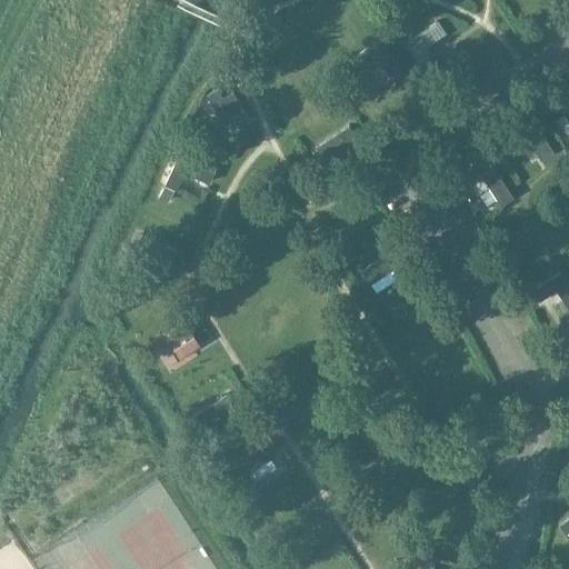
[(421,48),(445,33),(437,21),(405,42),(422,71),(432,65),(421,48)]
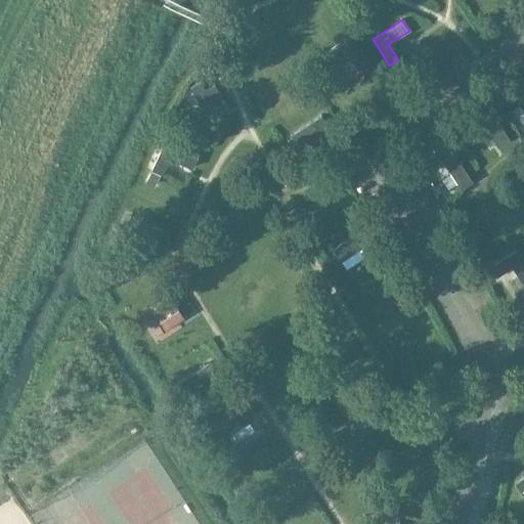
[(361,74),(372,67),(352,37),(325,54),(332,63),(347,53),(361,74)]
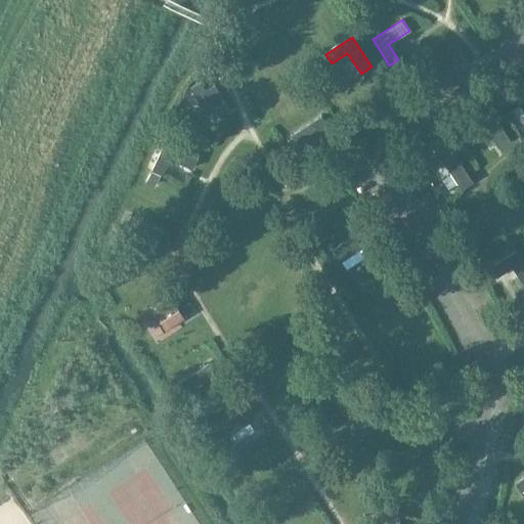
[(220,118),(229,113),(213,86),(205,91),(199,82),(189,88),(206,115),(215,108),(220,118)]
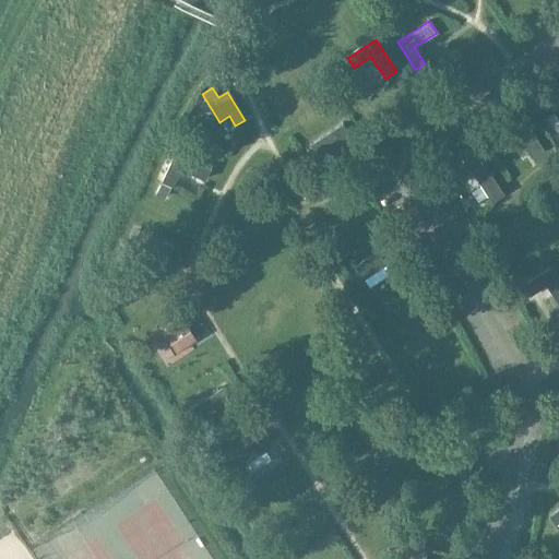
[(558,119),(558,94),(531,111),(536,121),(554,110),(558,119)]
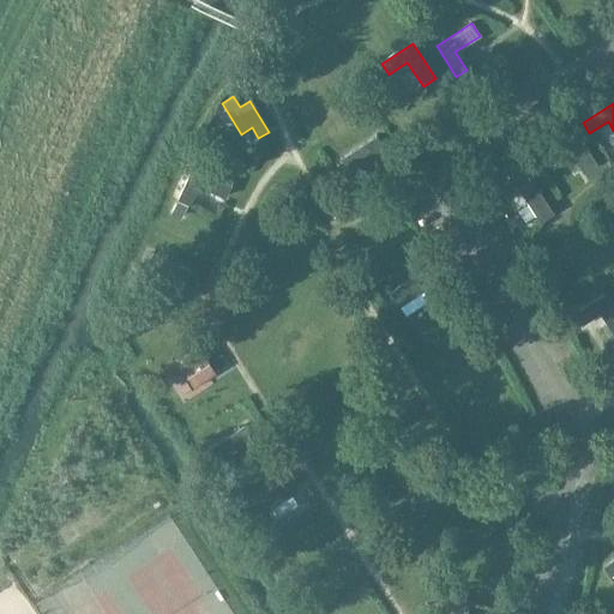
[(583,172),(596,164),(573,130),(542,149),(549,160),(567,148),(583,172)]
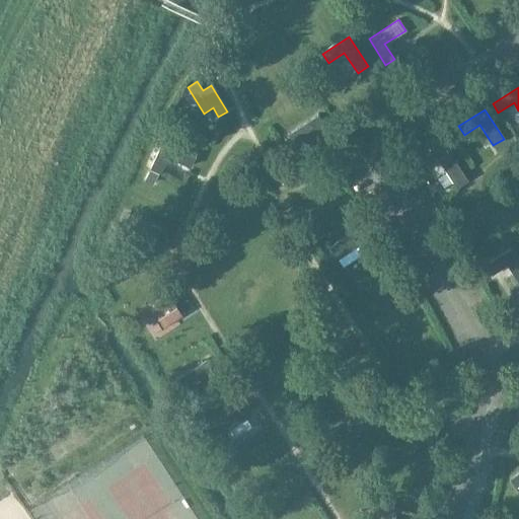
[(325,147),(334,141),(317,116),(288,135),(295,145),(315,132),(325,147)]
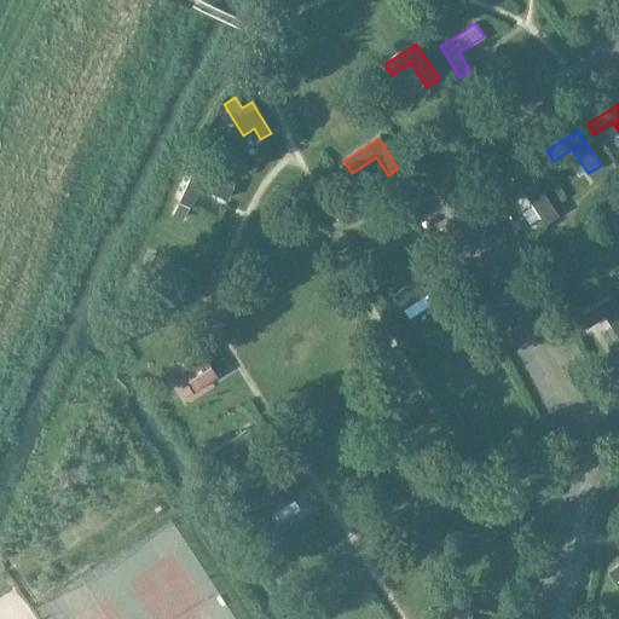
[(226,200),(232,185),(195,167),(179,201),(190,207),(200,186),(226,200)]
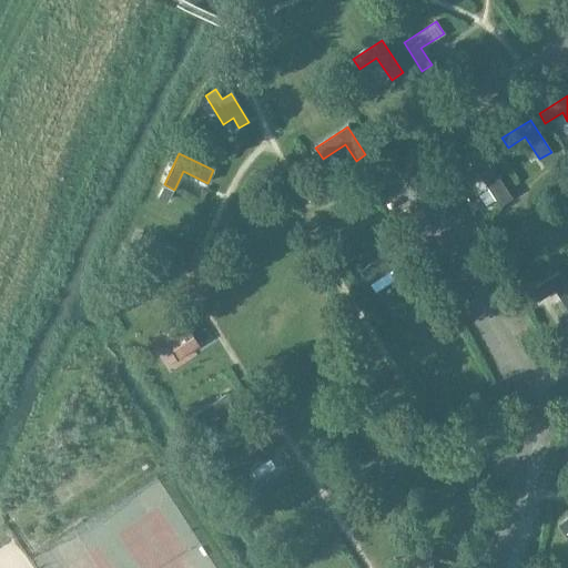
[(510,198),(507,192),(486,160),(458,178),(464,188),(480,176),(499,205),(510,198)]
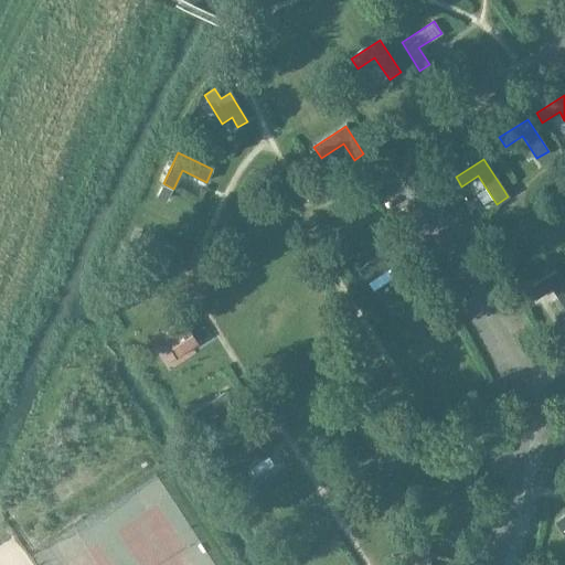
[(169,262),(174,249),(140,233),(125,263),(136,268),(145,251),(169,262)]
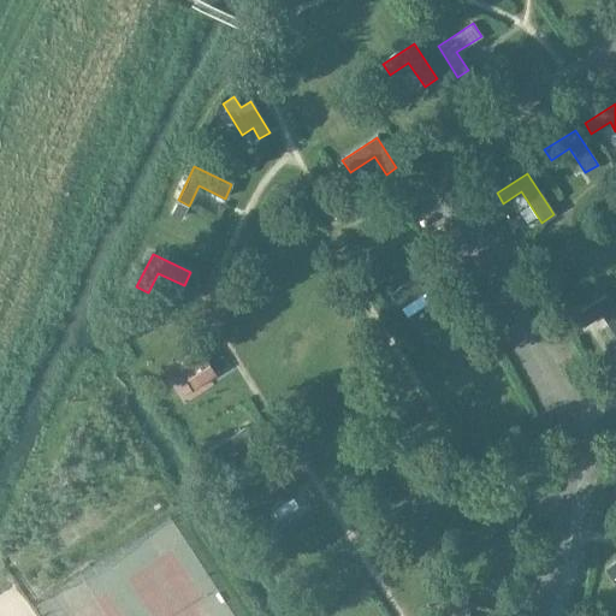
[(436,308),(446,301),(426,271),(391,294),(400,306),(424,290),(436,308)]
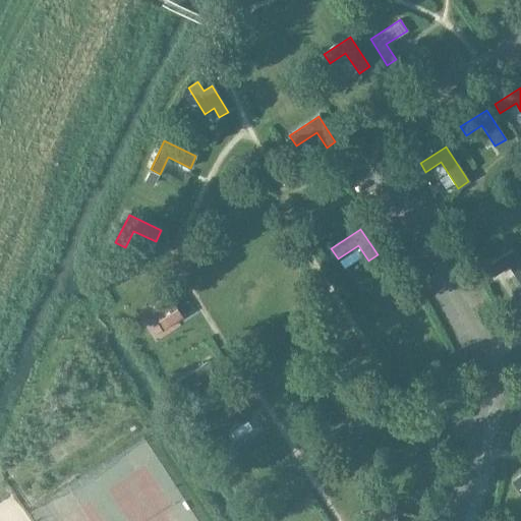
[(520,284),(520,261),(513,249),(487,267),(493,275),(508,266),(520,284)]
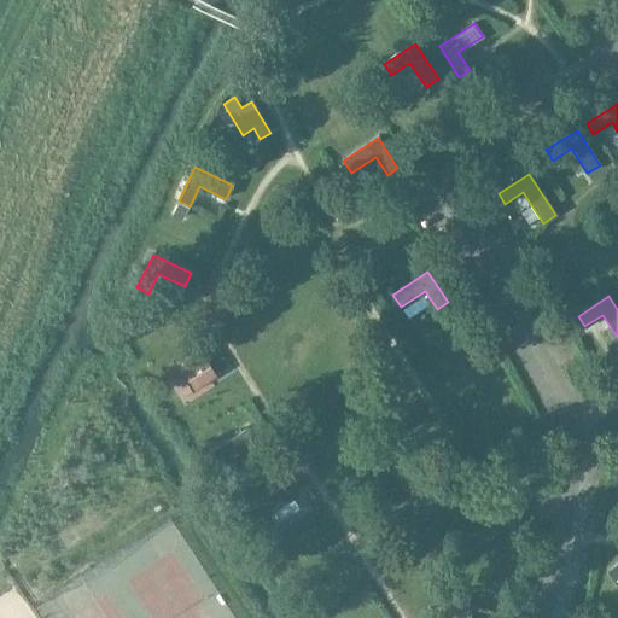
[(231,456),(255,441),(246,427),(211,450),(232,482),(243,474),(231,456)]
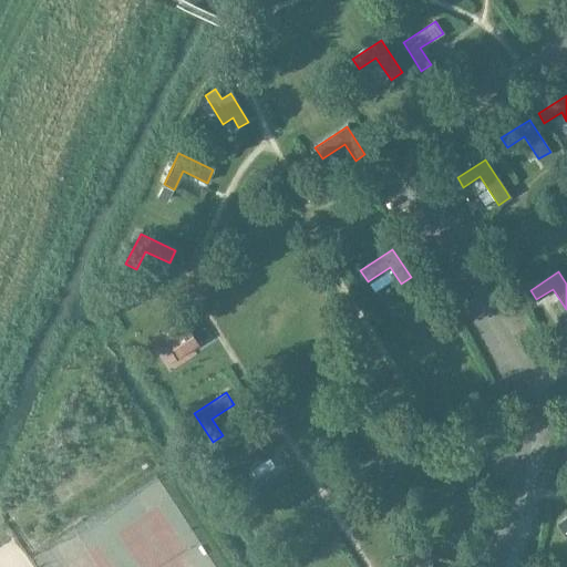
[(246,472),(268,456),(261,445),(228,466),(247,494),(257,488),(246,472)]
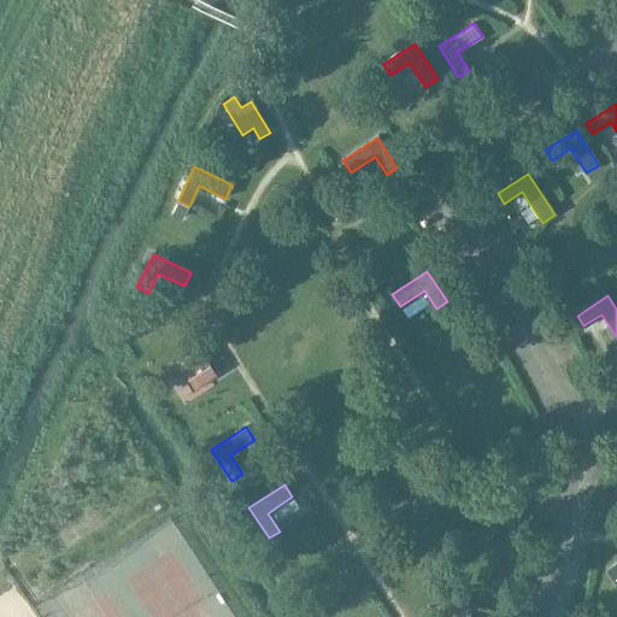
[(616,562),(606,569),(616,586),(616,562)]
